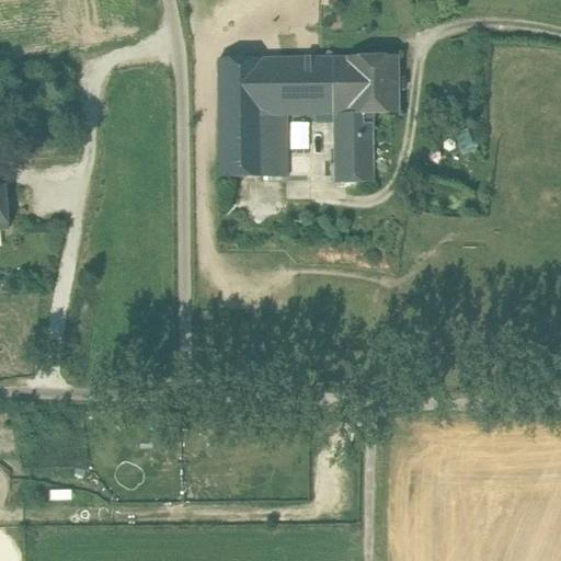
[(398,58),(345,59),(346,115),(350,115),(373,115),(399,114),(398,58)]
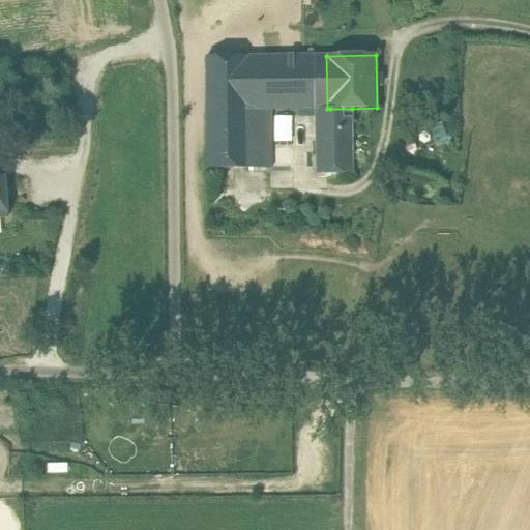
[(326,56),(245,57),(246,168),(271,168),(271,110),(310,109),(316,109),(327,109),(326,56)]
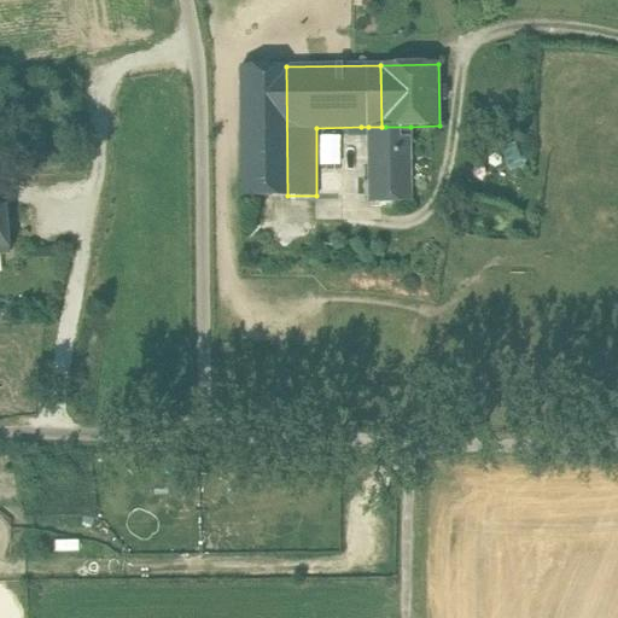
[(286,66),(240,66),(242,196),(287,196),(286,66)]
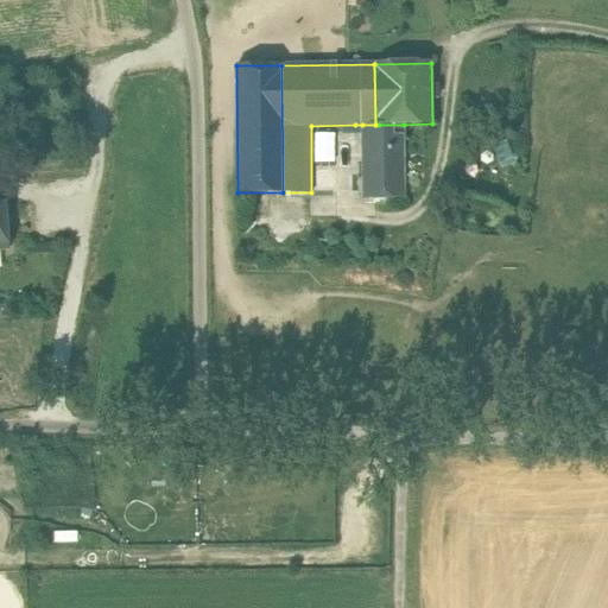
[(404,125),(379,125),(375,125),(362,125),(363,200),(405,198),(404,125)]
